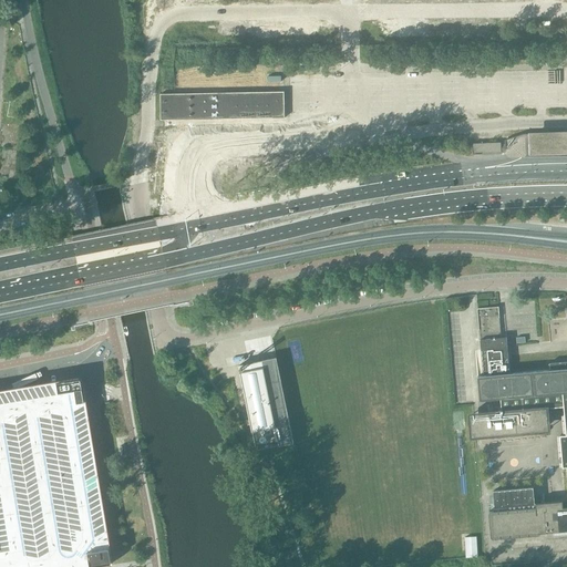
[(285,119),(285,92),(161,94),(161,121),(285,119)]
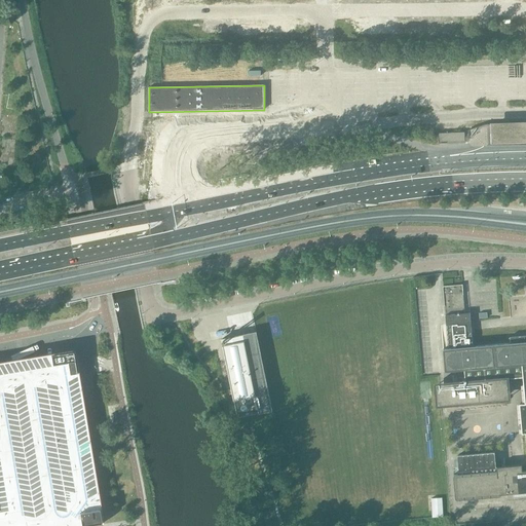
[(464,313),(462,285),(443,287),(448,349),(443,349),(445,372),(464,371),(465,382),(497,379),(498,379),(523,377),(525,404),(520,404),(522,434),(525,433),(525,472),(522,473),(522,465),(496,466),(494,445),(456,449),(458,473),(453,474),(455,497),(455,499),(499,495),(499,494),(525,491),(525,335),(510,337),(510,343),(473,346),(472,329),(470,313),(464,313)]
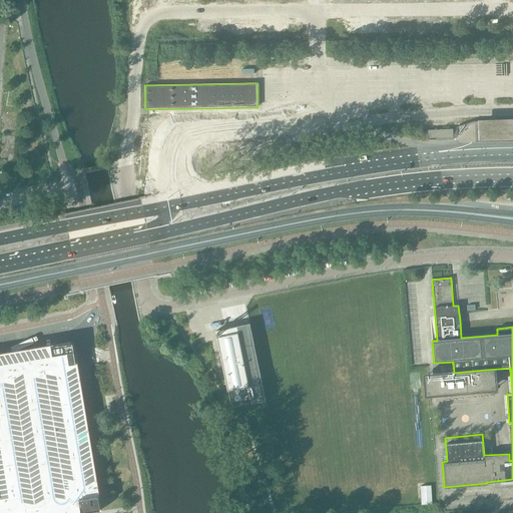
[(249,324),(216,331),(222,363),(228,391),(249,387),(252,404),(266,401),(249,324)]
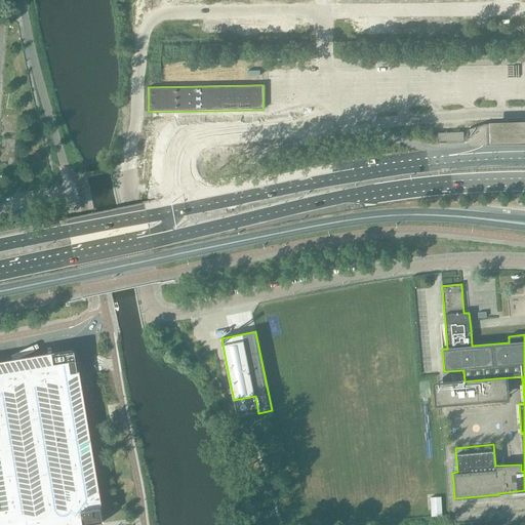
[(0,524),(95,524),(99,524),(101,524),(102,523),(102,522),(102,521),(102,520),(99,508),(91,456),(81,396),(76,363),(75,358),(74,352),(74,351),(73,351),(73,350),(72,350),(71,349),(70,349),(0,360),(0,524)]
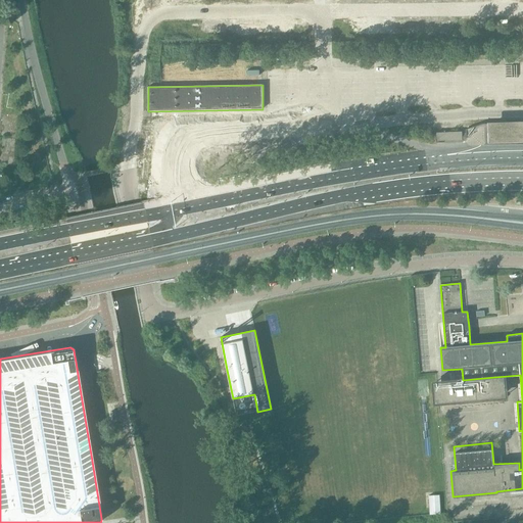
[(495,397),(494,377),(463,380),(443,382),(445,402),(495,397)]
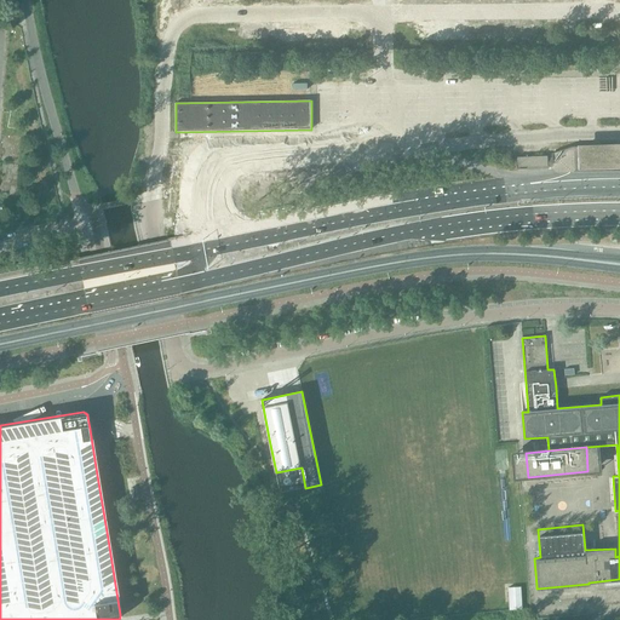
[(155,569),(144,570),(147,580),(156,579),(155,569)]
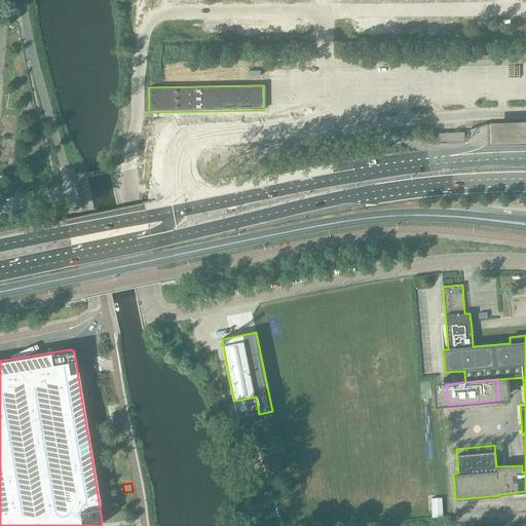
[(444,496),(433,496),(434,516),(444,516),(444,496)]
